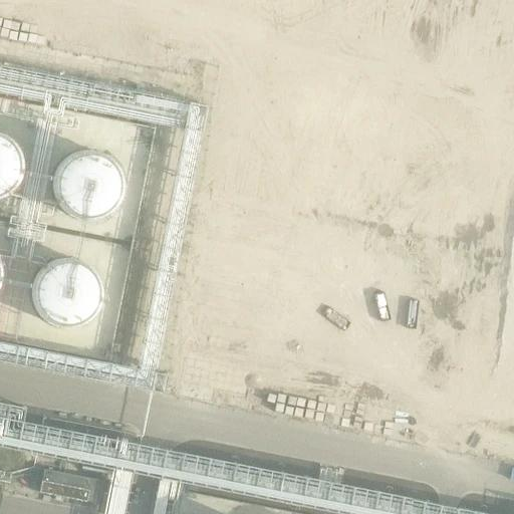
[(18,157),(15,149),(10,143),(3,138),(0,136),(0,198),(1,198),(8,194),(13,188),(17,181),(20,173),(20,165),(18,157)]
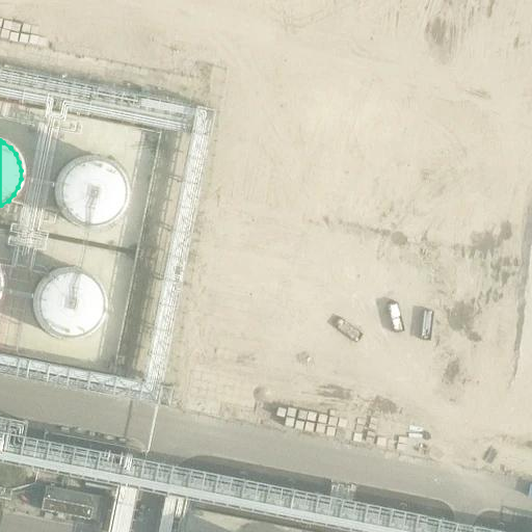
[(124,181),(120,174),(114,167),(108,162),(100,158),(91,157),(83,158),(75,160),(68,165),(61,171),(57,179),(55,187),(54,195),(56,204),(59,211),(65,218),(72,223),(80,227),(88,228),(97,228),(105,224),(112,220),(118,214),(123,207),(125,198),(125,189),(124,181)]
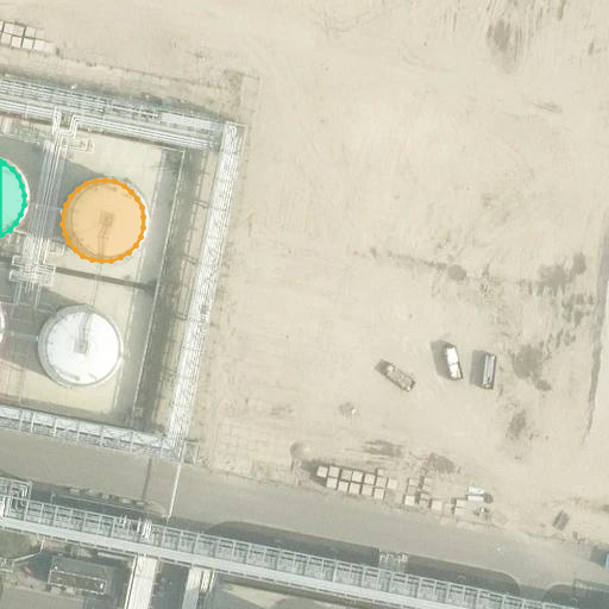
[(572,224),(563,230),(557,239),(554,250),(557,261),(564,269),(573,274),(584,275),(595,271),(602,263),(607,253),(607,243),(602,233),(594,226),(583,223),(572,224)]
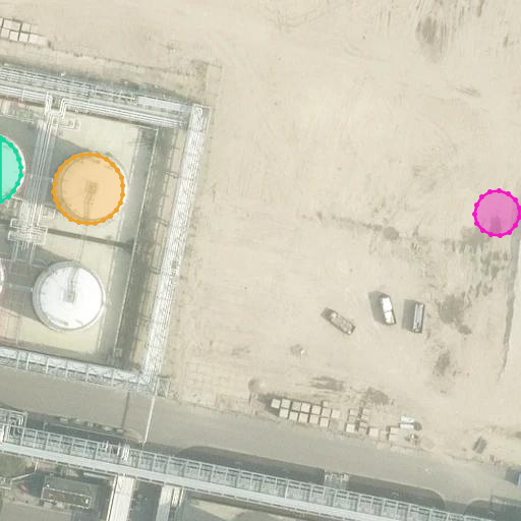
[(477,253),(469,258),(464,266),(462,275),(464,284),(470,292),(478,296),(487,297),(497,294),(503,287),(507,279),(507,270),(503,261),(496,255),(486,252),(477,253)]
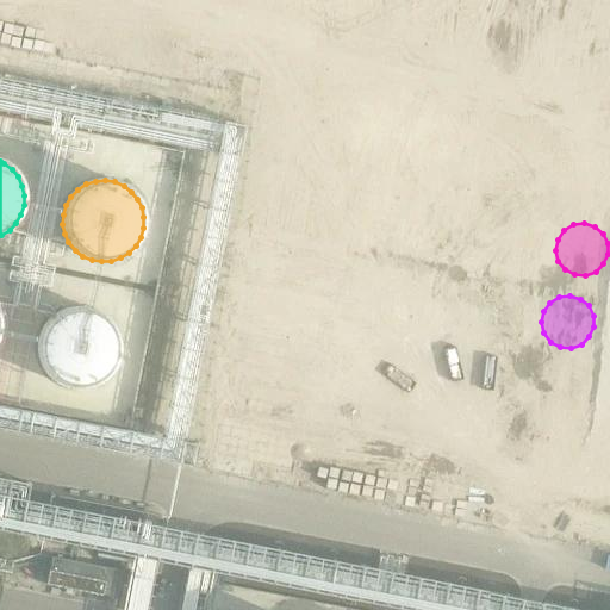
[(406,338),(408,330),(405,322),(402,315),(396,309),(388,304),(381,300),(373,300),(365,302),(356,305),(350,311),(346,318),(343,327),(342,335),(343,343),(348,350),(353,358),(360,362),(368,365),(377,365),(385,363),(392,360),(399,354),(404,347),(406,338)]
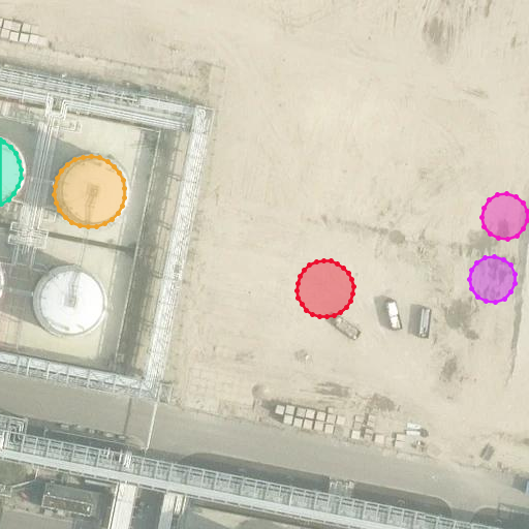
[(100,290),(96,283),(91,277),(84,272),(76,268),(68,267),(59,268),(52,270),(44,275),(38,281),(34,288),(31,297),(31,305),(33,313),(36,320),(41,328),(49,333),(57,336),(65,337),(73,337),(82,334),(89,330),(95,323),(99,316),(101,308),(101,299),(100,290)]
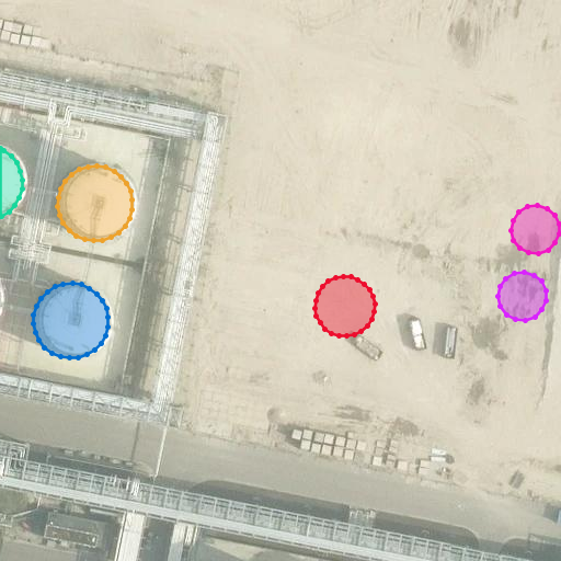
[(499,345),(491,351),(484,358),(483,368),(485,378),(492,386),(501,391),(511,392),(519,388),(527,381),(530,373),(530,363),(526,353),(518,346),(510,344),(499,345)]
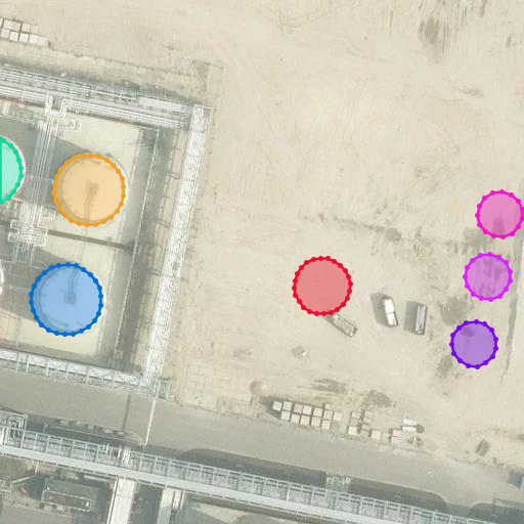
[(523,337),(521,340),(516,347),(514,356),(516,365),(522,373),(523,374),(523,337)]
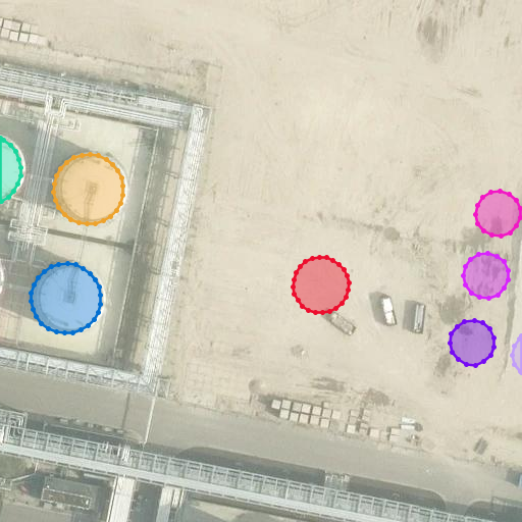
[(329,376),(330,369),(328,362),(325,356),(321,351),(315,347),(308,344),(301,344),(294,345),(286,348),(281,353),(277,359),(275,366),(274,373),(276,380),(279,386),(284,393),(290,397),(297,399),(304,399),(311,398),(318,395),(323,389),(327,383),(329,376)]
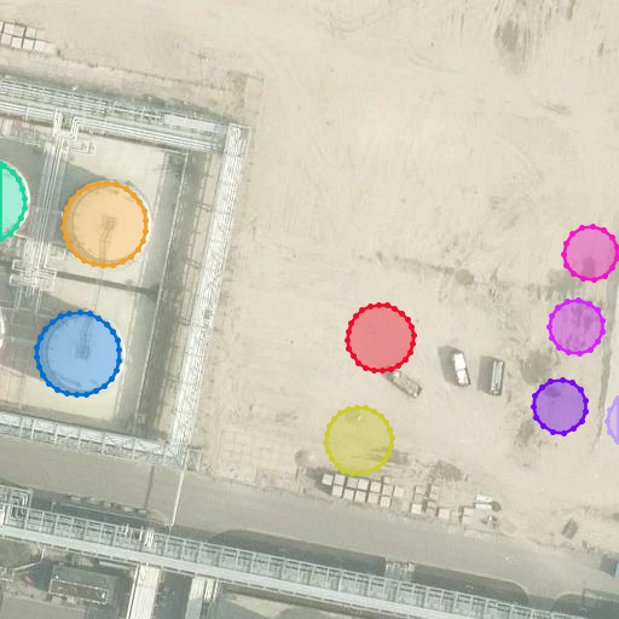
[(536,456),(526,462),(520,472),(518,482),(520,493),(527,502),(537,507),(548,508),(559,504),(566,496),(571,486),(570,475),(566,466),(557,458),(547,455),(536,456)]
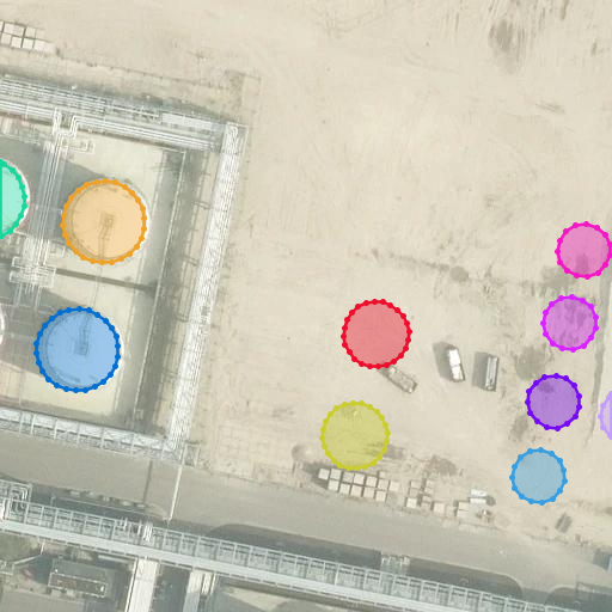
[(611,464),(603,466),(593,472),(587,481),(585,491),(587,502),(594,510),(604,516),(611,516),(611,464)]
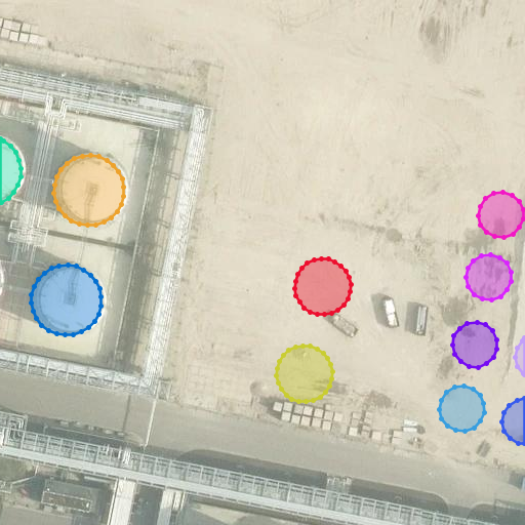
[(45,480),(40,503),(101,516),(106,492),(45,480)]
